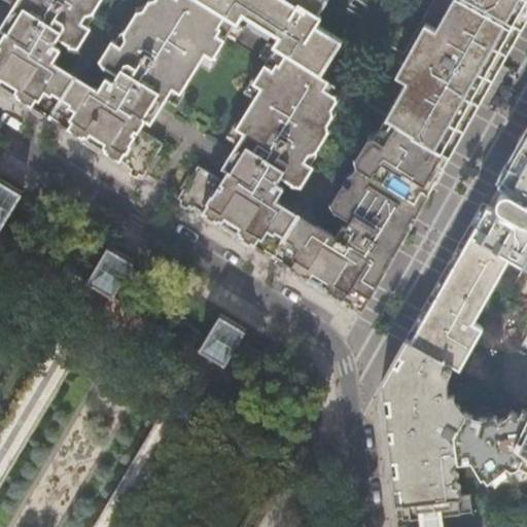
[(0,30),(5,35),(0,42),(0,93),(30,112),(33,107),(40,97),(43,97),(53,81),(51,78),(59,67),(53,63),(60,50),(54,45),(56,40),(58,39),(68,45),(68,51),(76,53),(76,48),(90,29),(89,27),(94,19),(93,14),(101,0),(3,0),(13,6),(0,30)]
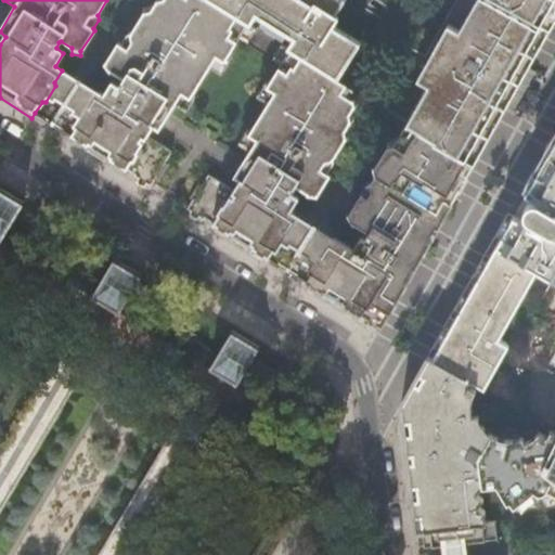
[(155,0),(157,3),(154,8),(142,11),(143,15),(132,34),(128,36),(121,46),(119,44),(107,62),(100,66),(105,76),(111,73),(121,79),(123,81),(119,86),(118,87),(111,82),(103,94),(95,90),(88,102),(88,104),(86,103),(78,116),(76,119),(77,120),(69,133),(65,140),(117,172),(149,192),(156,180),(158,180),(167,167),(164,165),(170,154),(146,138),(145,137),(151,129),(153,127),(158,130),(175,105),(185,113),(194,100),(191,97),(209,67),(221,75),(229,63),(227,59),(240,38),(247,43),(255,30),(247,26),(207,0),(155,0)]
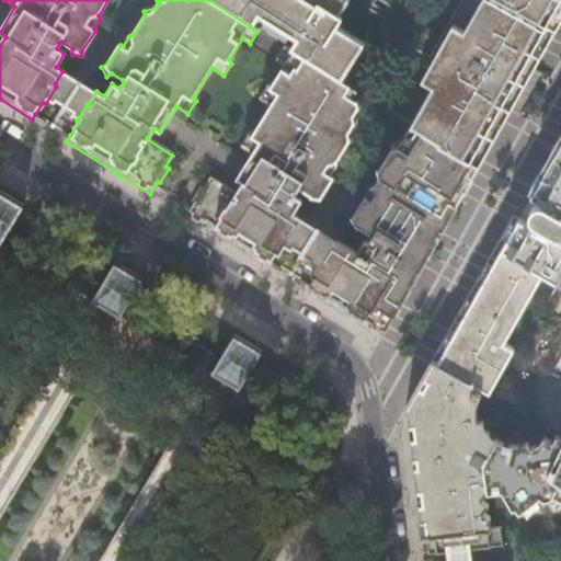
[(209,0),(250,26),(259,14),(265,13),(296,33),(297,39),(290,49),(334,78),(344,64),(352,63),(364,45),(338,27),(342,19),(334,13),(336,11),(341,13),(347,0),(209,0)]
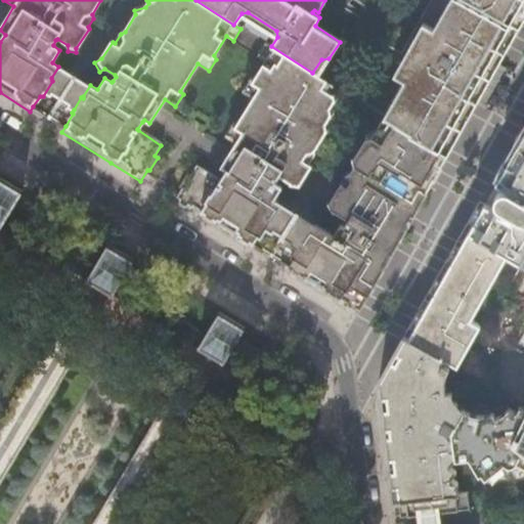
[(523,0),(448,0),(385,118),(410,133),(411,135),(446,156),(475,103),(512,38),(523,13),(523,0)]
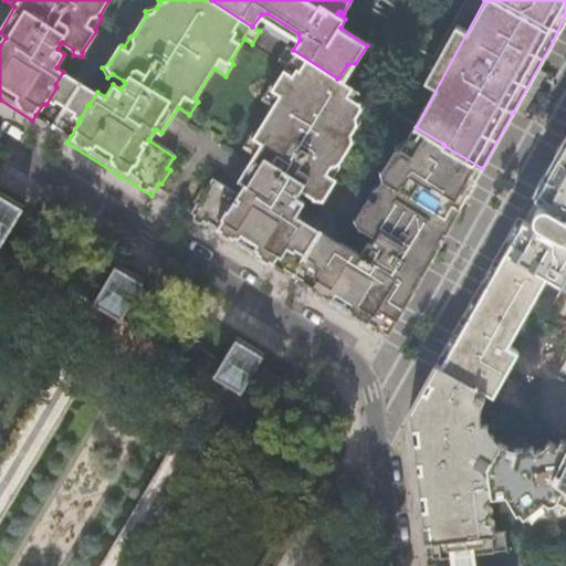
[(355,103),(362,93),(337,79),(293,50),(287,48),(279,62),(286,66),(273,88),(270,86),(262,100),(274,107),(255,136),(251,135),(242,148),(253,156),(237,182),(242,186),(236,197),(211,180),(203,191),(201,190),(192,202),(194,207),(187,217),(197,222),(263,265),(271,270),(274,264),(284,250),(286,250),(294,237),(293,234),(302,221),(295,217),(305,202),(297,197),(301,190),(312,198),(313,205),(322,203),(322,201),(336,180),(332,178),(338,168),(338,164),(352,144),(355,143),(354,133),(357,127),(360,126),(358,116),(360,113),(365,111),(363,103),(358,105),(355,103)]
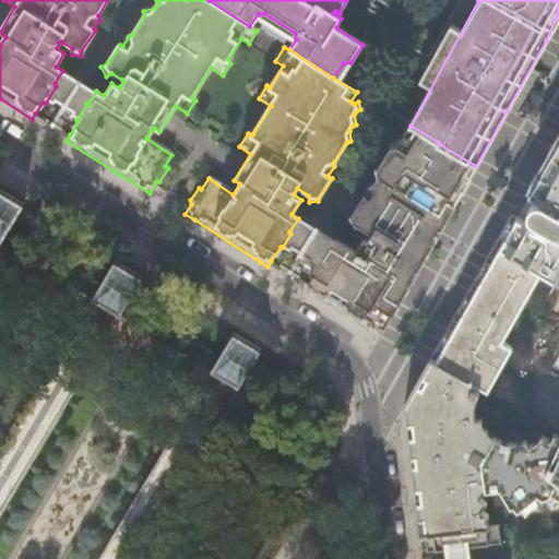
[(96,91),(62,71),(55,83),(56,86),(46,103),(43,103),(35,114),(49,122),(70,134),(78,121),(76,120),(79,117),(86,104),(88,105),(88,103),(96,91)]
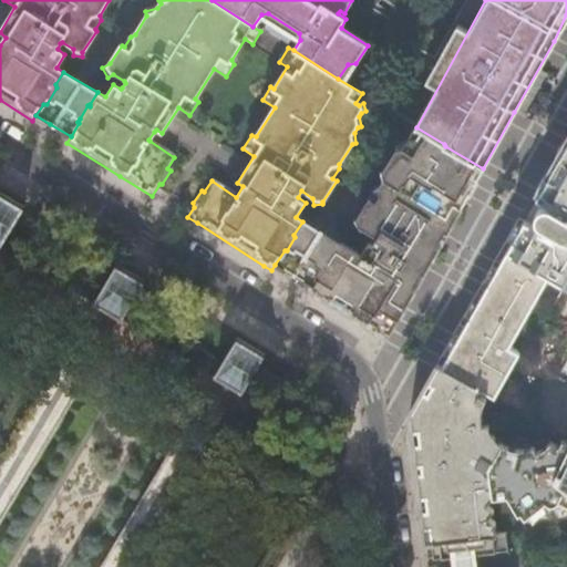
[(360,258),(338,243),(331,255),(329,257),(327,257),(320,267),(318,270),(319,272),(310,288),(308,292),(349,316),(384,337),(418,279),(452,220),(476,178),(483,168),(445,146),(444,144),(416,127),(410,140),(411,141),(409,144),(397,146),(398,153),(384,174),(379,175),(382,188),(380,191),(374,189),(357,220),(351,224),(357,233),(361,230),(377,240),(372,247),(369,245),(360,258)]
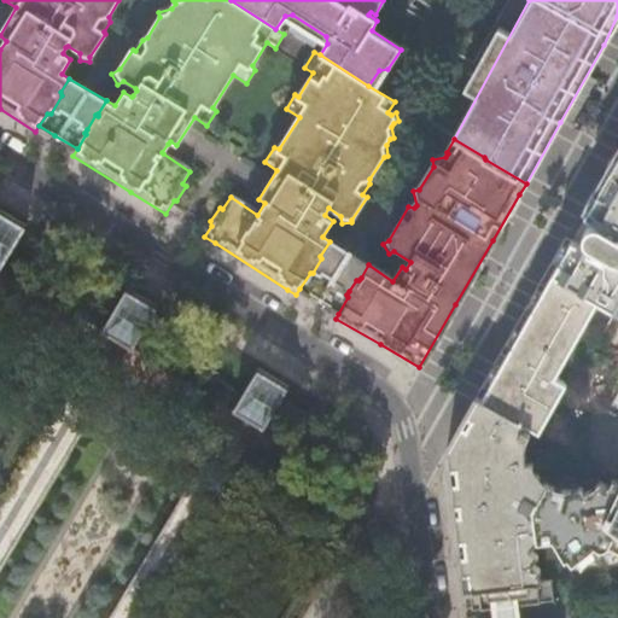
[(586,251),(570,243),(560,260),(529,315),(499,369),(482,400),(524,425),(538,431),(565,385),(553,378),(599,299),(617,309),(617,157),(592,204),(587,214),(587,215),(601,223),(599,227),(589,226),(584,231),(582,238),(584,243),(589,246),(587,250),(586,251)]
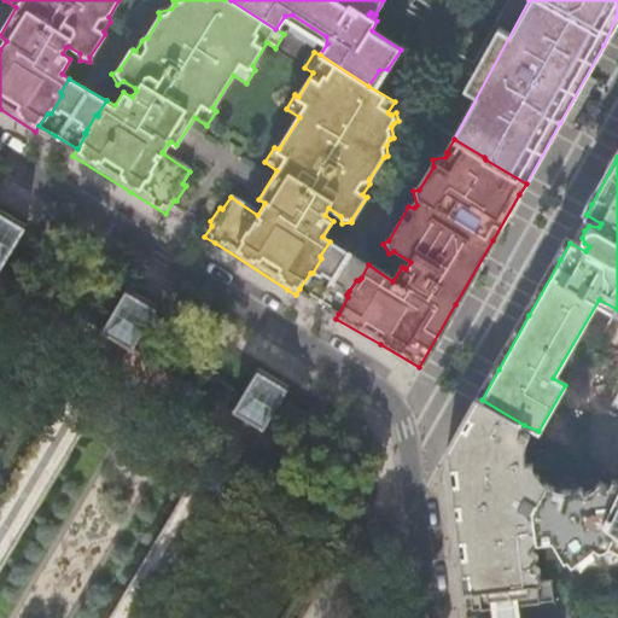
[(0,263),(4,266),(28,226),(0,209),(0,263)]
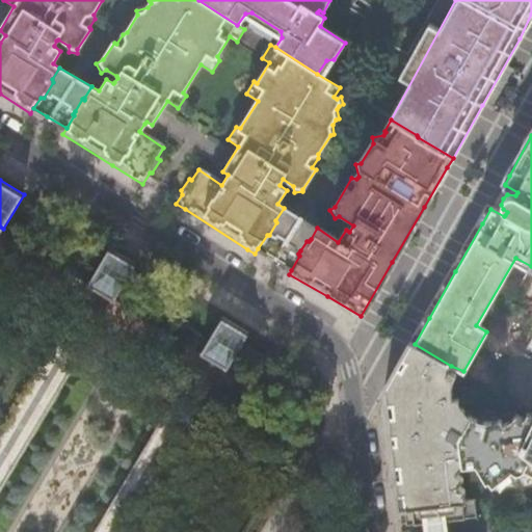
[(317,228),(284,208),(275,220),(276,222),(269,235),(267,235),(258,248),(291,270),(299,256),(298,254),(300,250),(307,241),(309,241),(311,239),(317,228)]
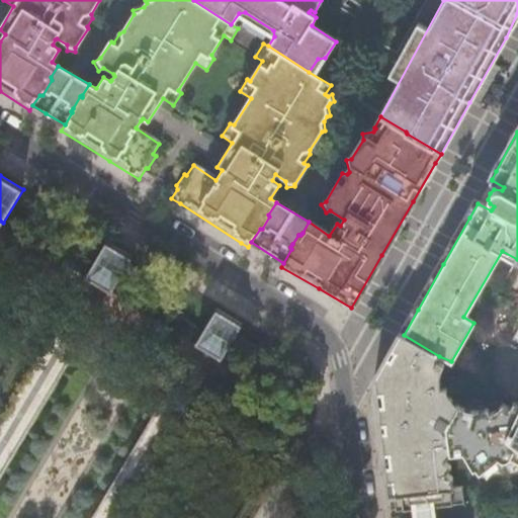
[(112,288),(133,255),(107,240),(87,273),(95,278),(105,284),(112,288)]
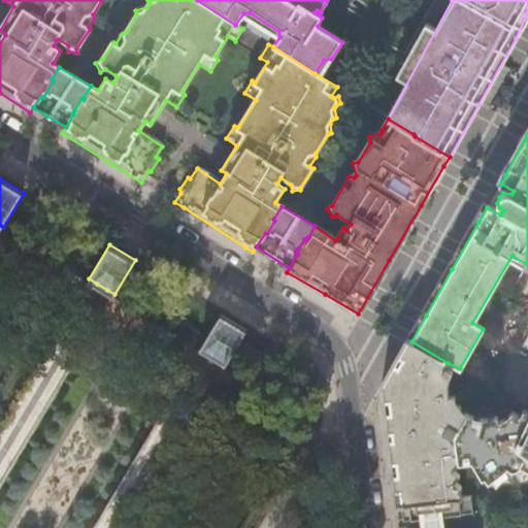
[(107,290),(97,284),(92,291),(85,304),(94,310),(102,297),(107,290)]
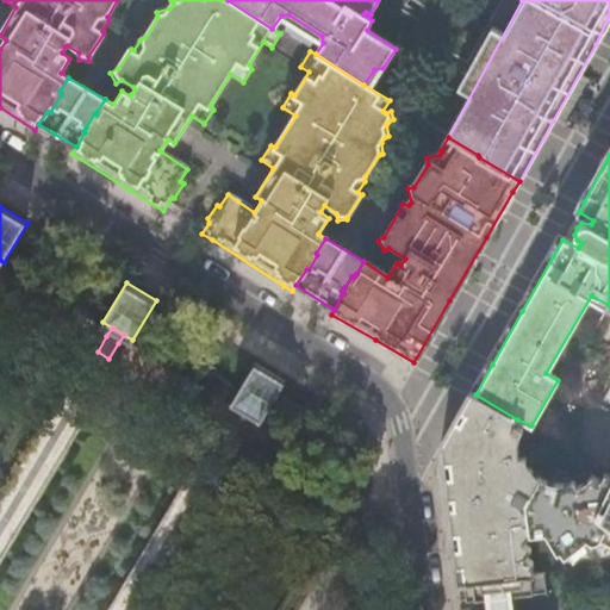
[(92,403),(116,363),(109,359),(98,352),(87,346),(62,385),(92,403)]
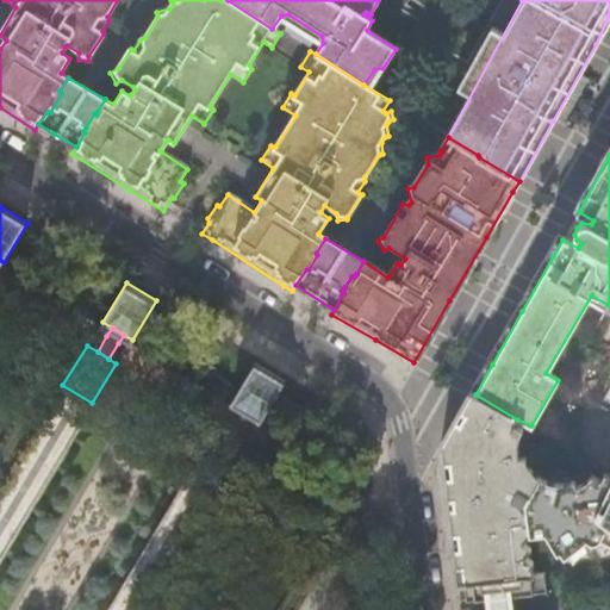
[(281,385),(285,380),(255,362),(230,403),(240,409),(250,415),(260,421),(281,385)]
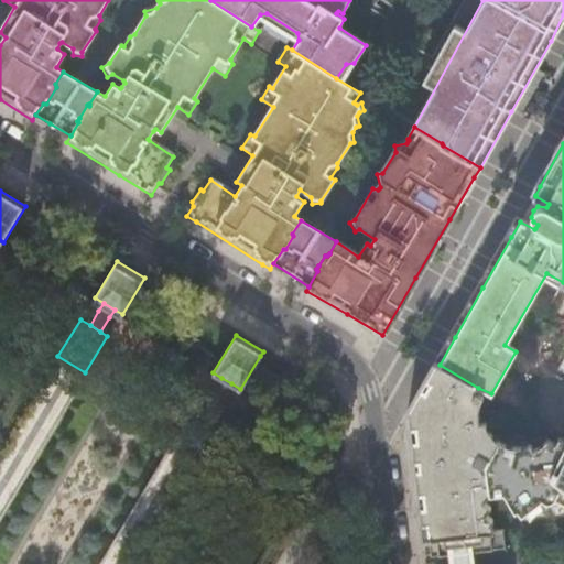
[(476,392),(478,388),(440,365),(434,362),(420,388),(408,410),(413,462),(421,525),(422,541),(430,540),(432,555),(453,553),(462,559),(469,559),(470,551),(503,546),(501,529),(494,530),(490,519),(485,514),(489,507),(484,502),(489,495),(486,466),(499,442),(490,434),(484,423),(478,423),(478,411),(483,397),(476,392)]
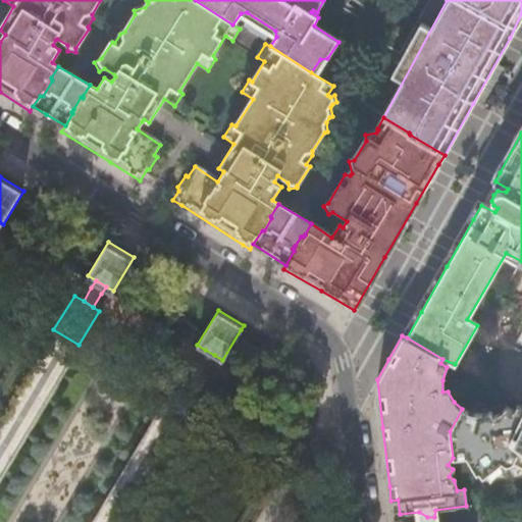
[(214,355),(205,350),(202,356),(194,369),(203,374),(211,361),(214,355)]
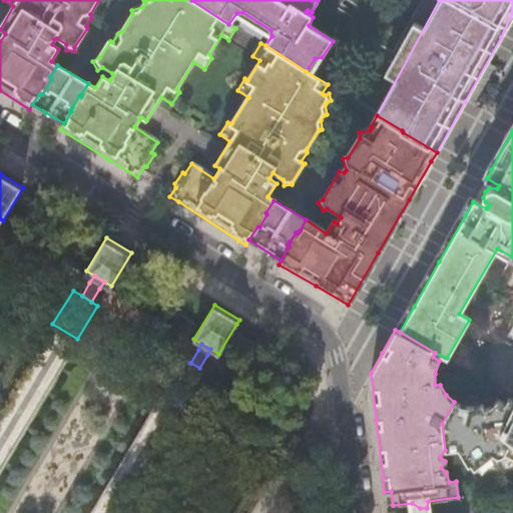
[(186,406),(206,373),(199,368),(190,363),(182,357),(161,391),(186,406)]
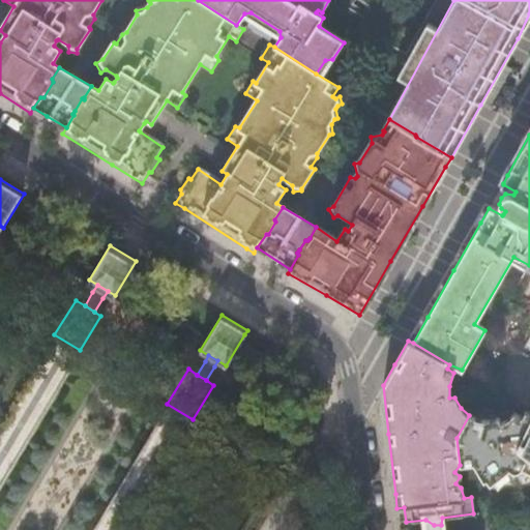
[(529,411),(526,410),(522,417),(514,414),(509,420),(502,422),(500,422),(499,418),(483,420),(469,415),(457,438),(460,465),(474,463),(483,479),(487,479),(490,483),(493,482),(495,487),(499,487),(504,480),(513,475),(526,477),(529,478),(529,411)]
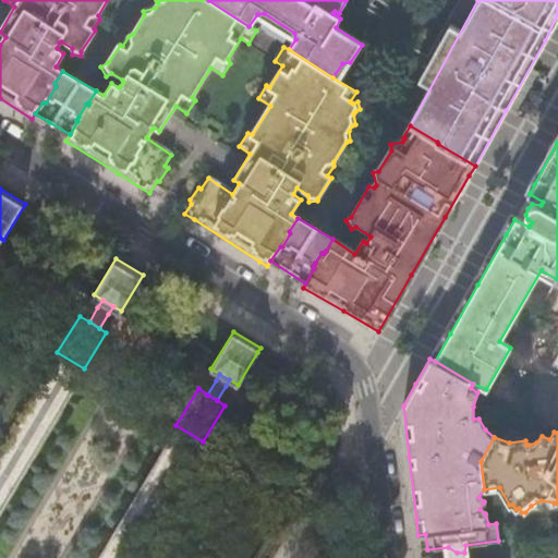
[(465,557),(464,553),(457,553),(448,547),(448,557),(465,557)]
